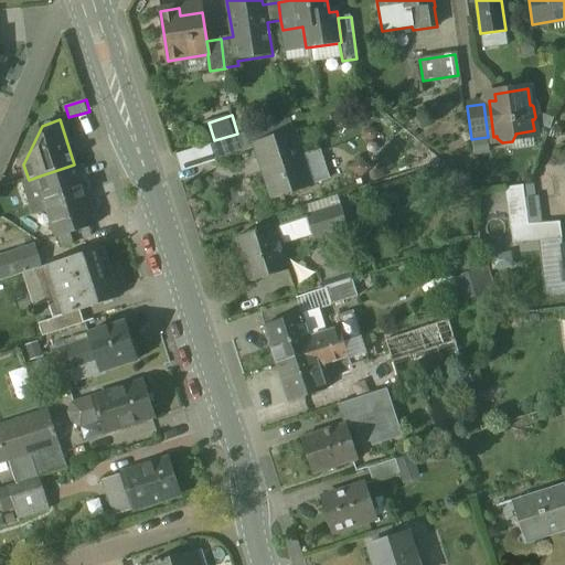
[(292,131),(256,144),(274,198),(311,185),(292,131)]
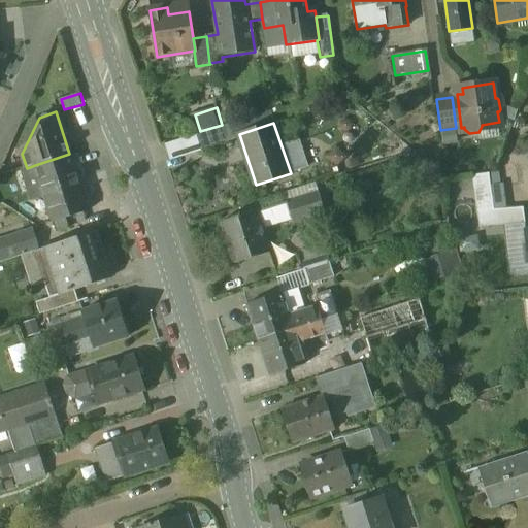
[(173,161),(205,151),(200,134),(168,143),(173,161)]
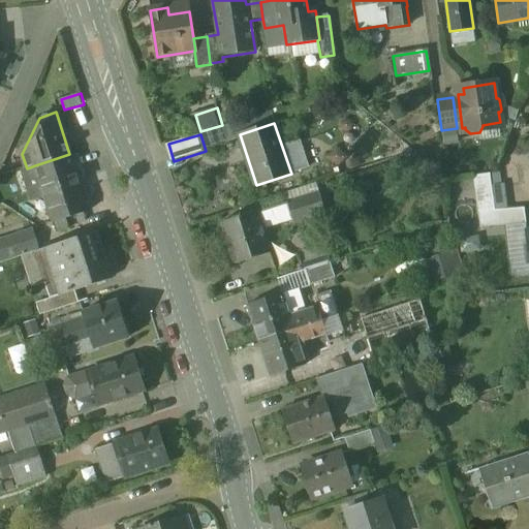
[(69,154),(35,165),(54,222),(57,234),(69,229),(66,219),(88,212),(69,154)]
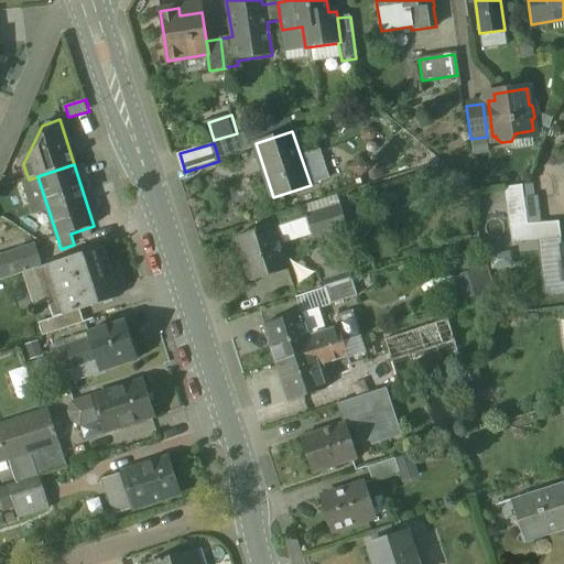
[(338,206),(306,217),(313,238),(346,227),(338,206)]
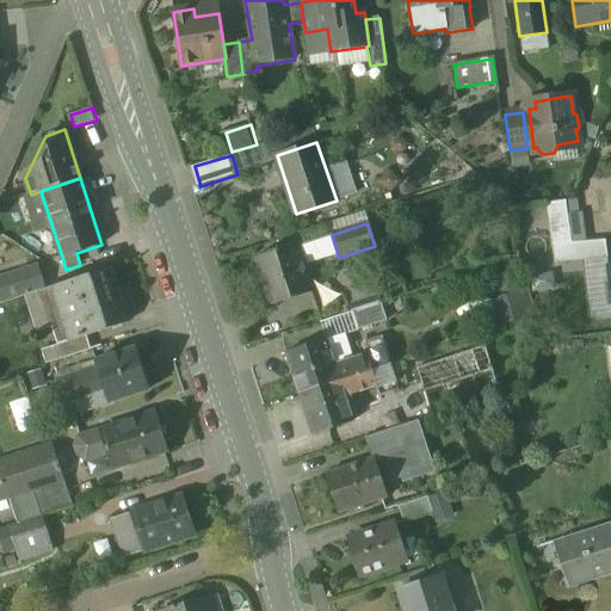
[(605,241),(561,245),(555,263),(608,259),(605,241)]
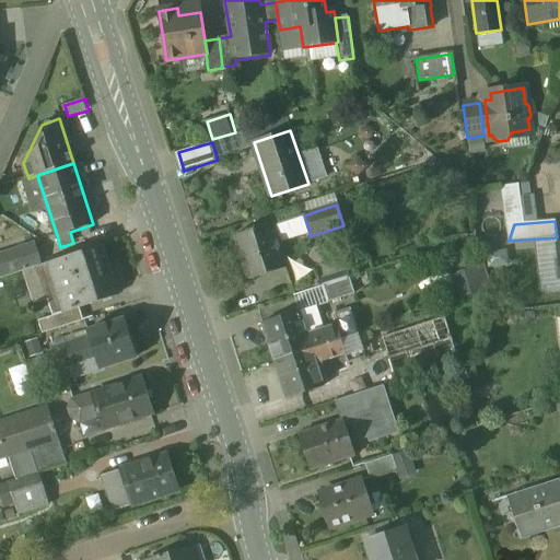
[(271,226),(234,238),(248,280),(286,267),(271,226)]
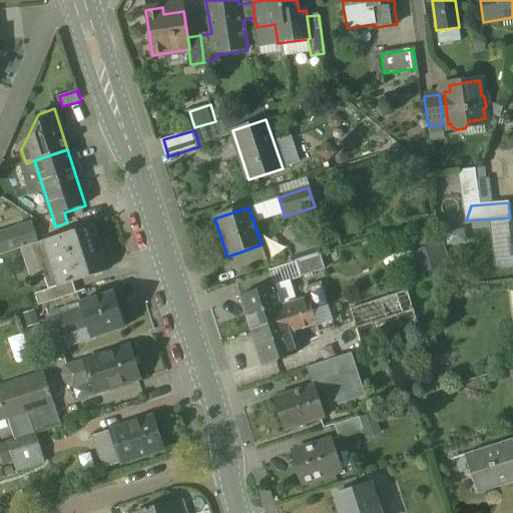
[(32,223),(0,232),(0,254),(38,242),(32,223)]
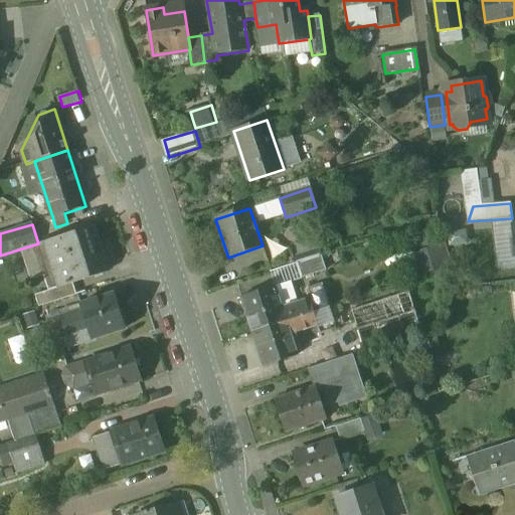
[(93,227),(35,245),(40,261),(33,263),(38,278),(48,275),(53,290),(80,282),(108,273),(93,227)]
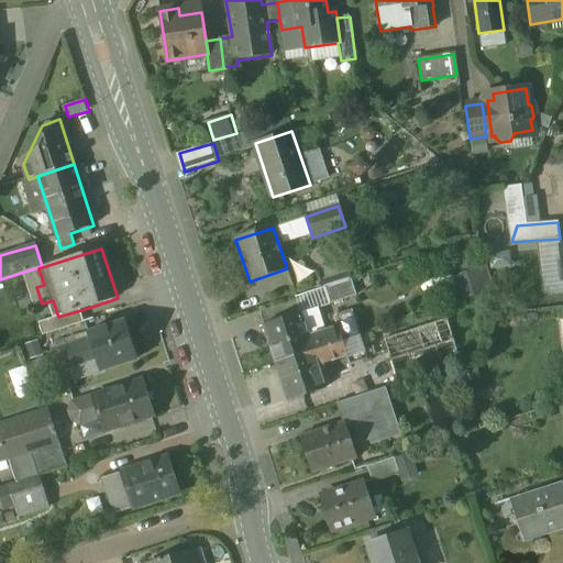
[(486,269),(463,271),(464,297),(487,296),(486,269)]
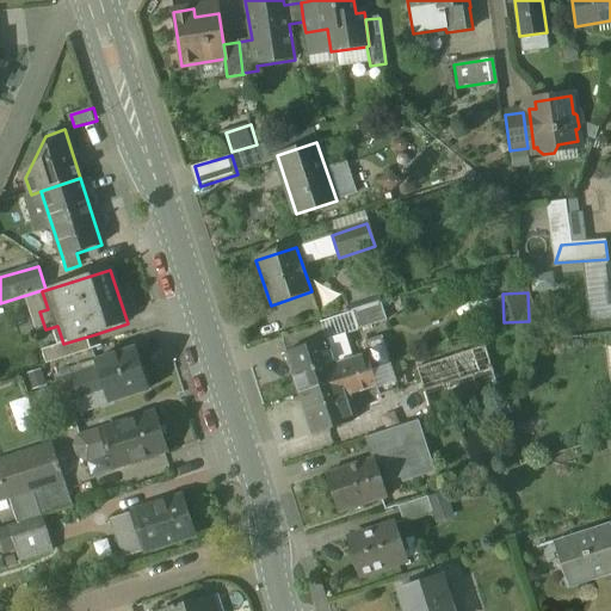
[(63,344),(54,347),(59,360),(100,347),(96,334),(63,344)]
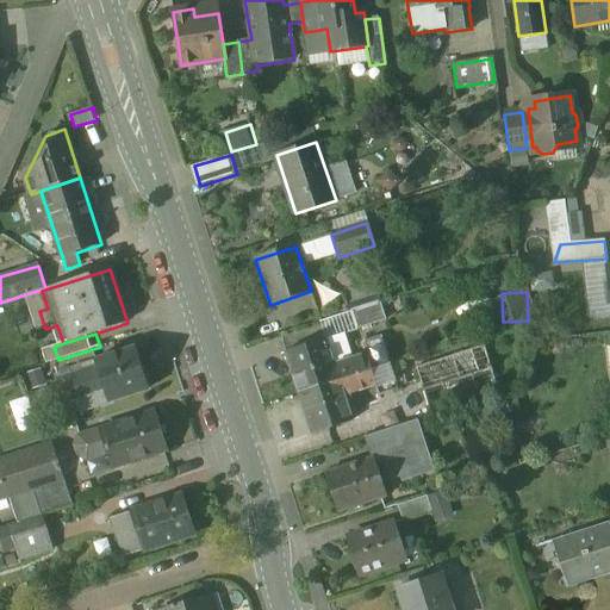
[(325,340),(285,353),(299,393),(338,381),(334,365),(325,340)]
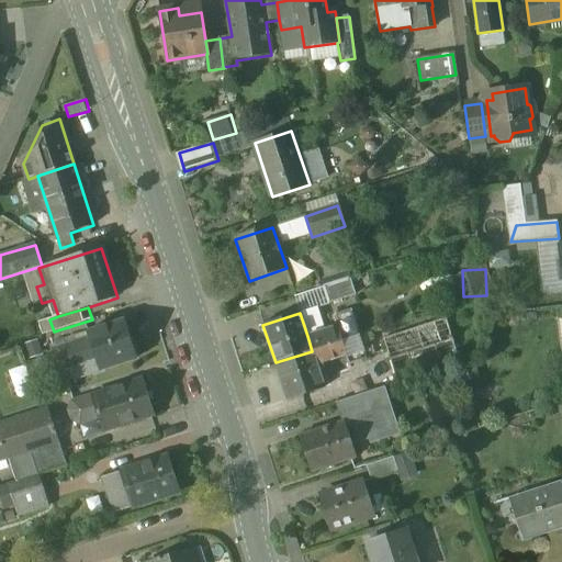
[(446,318),(383,338),(397,382),(460,362),(446,318)]
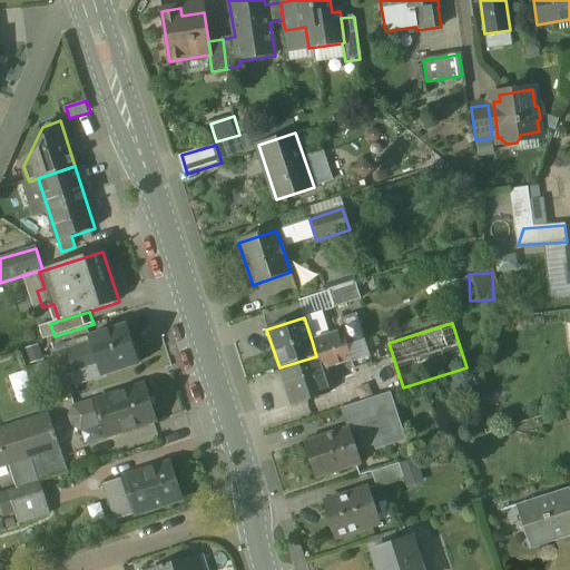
[(125,325),(90,336),(99,365),(101,374),(137,363),(125,325)]
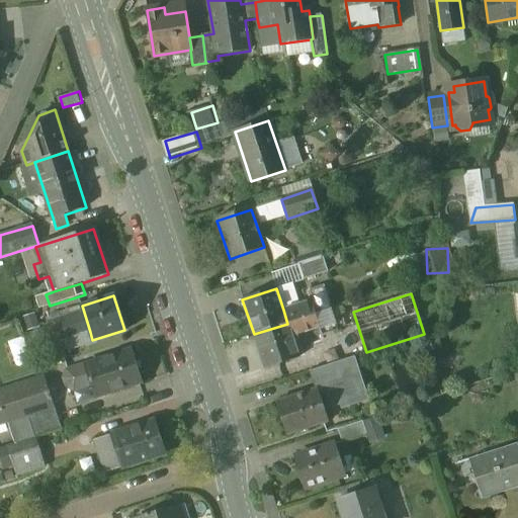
[(310,301),(283,310),(287,324),(315,315),(310,301)]
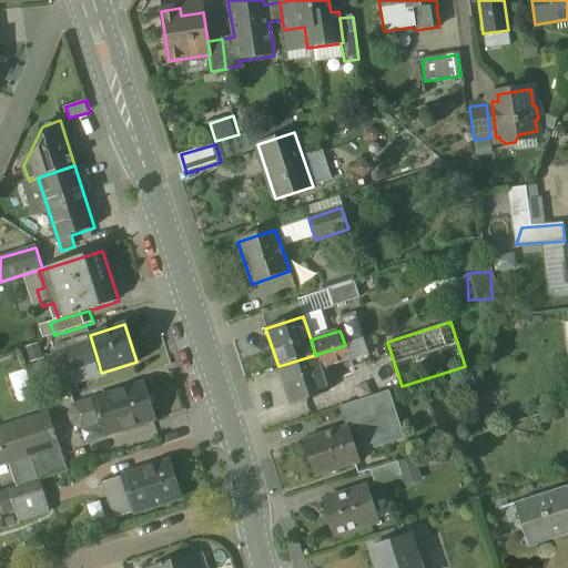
[(363,340),(345,345),(348,358),(347,358),(352,371),(371,365),(363,340)]
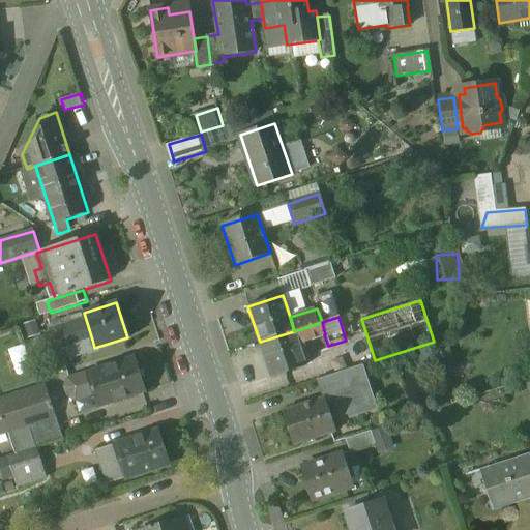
[(85,318),(60,326),(67,347),(92,340),(85,318)]
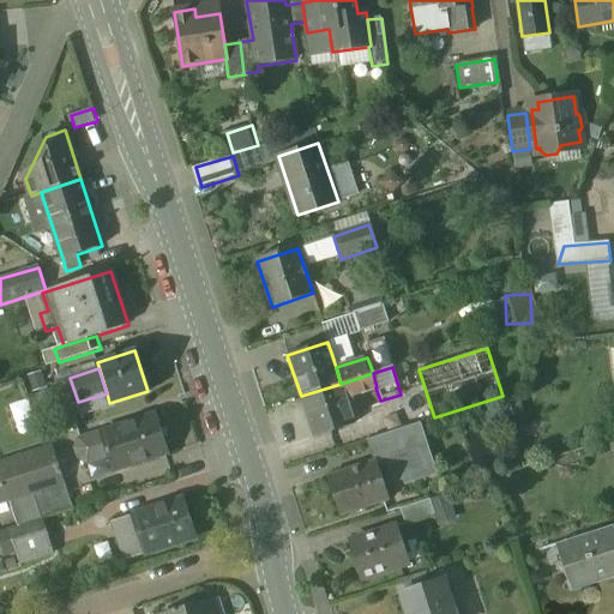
[(373,373),(341,384),(345,397),(351,396),(375,387),(377,387),(373,373)]
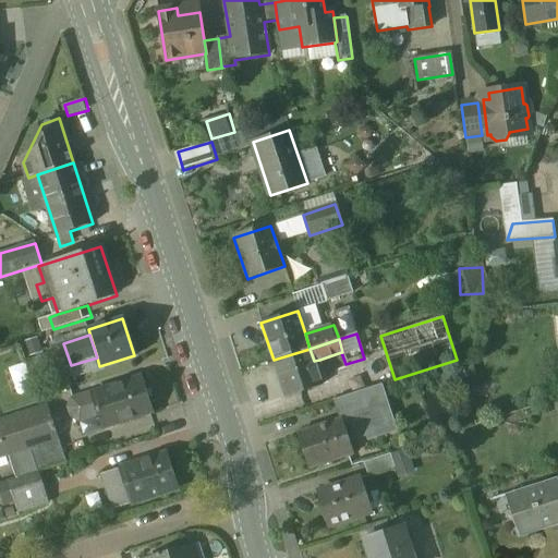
[(310,349),(274,360),(286,397),(322,386),(314,361),(310,349)]
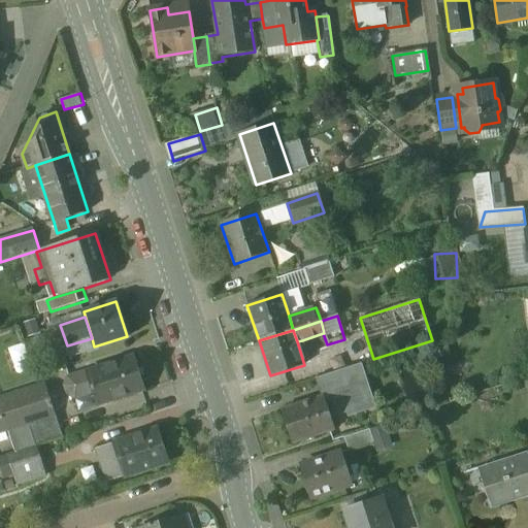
[(309,362),(302,340),(297,341),(303,363),(309,362)]
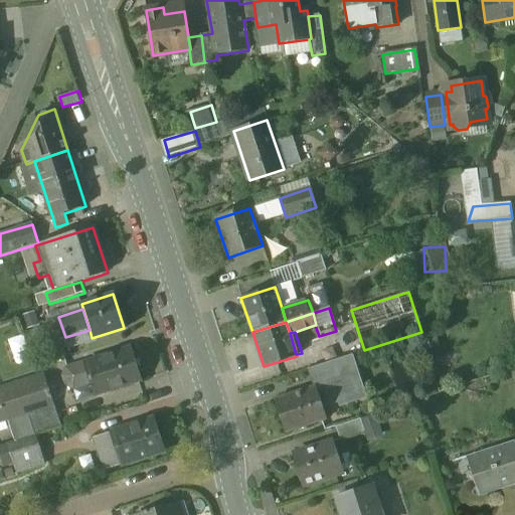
[(131,348),(84,363),(96,395),(141,380),(131,348)]
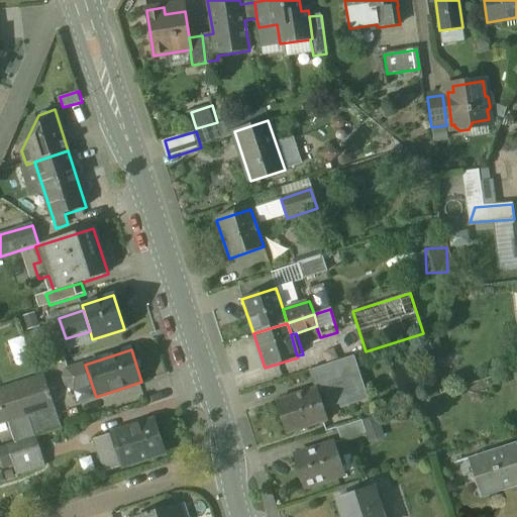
[(352,356),(310,371),(316,390),(323,409),(364,396),(357,376),(358,376),(352,356)]
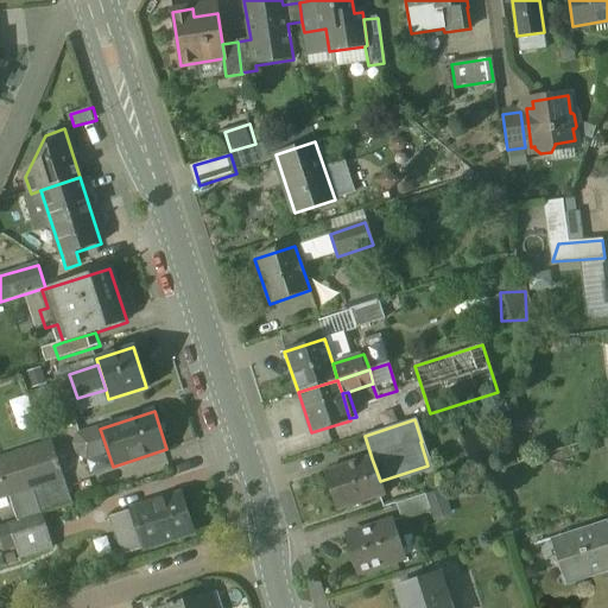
[(52,444),(0,461),(0,498),(10,495),(64,477),(52,444)]
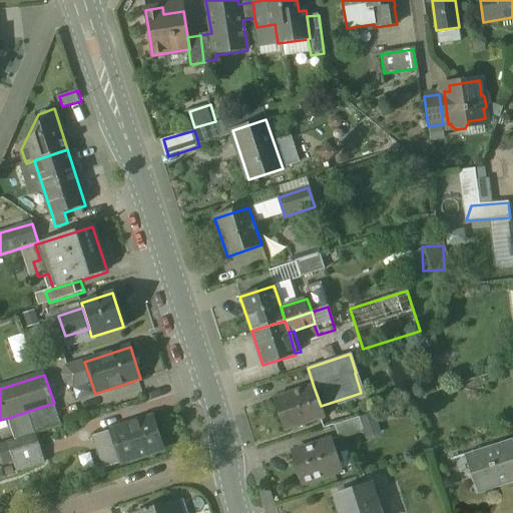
[(314,387),(274,399),(285,431),(325,419),(321,406),(314,387)]
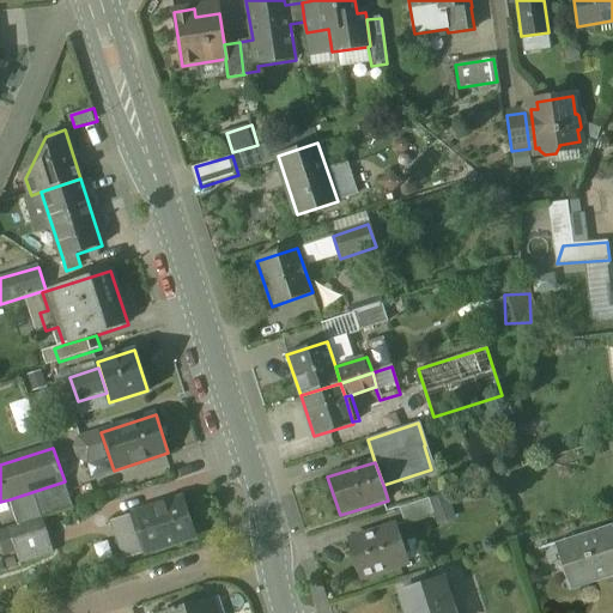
[(65,481),(10,499),(18,527),(42,520),(73,509),(65,481)]
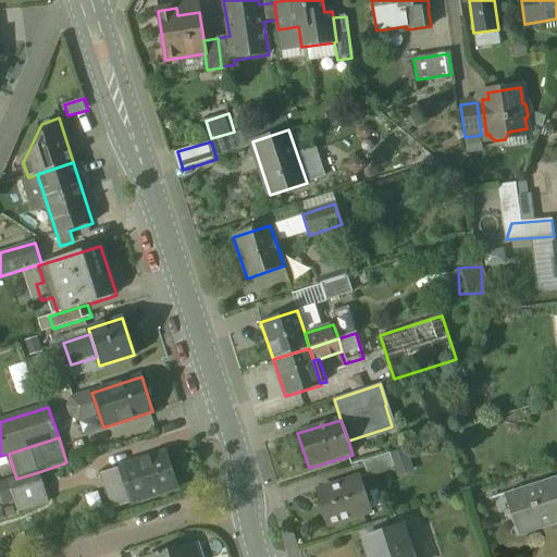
[(166,453),(120,468),(132,502),(177,486),(166,453)]
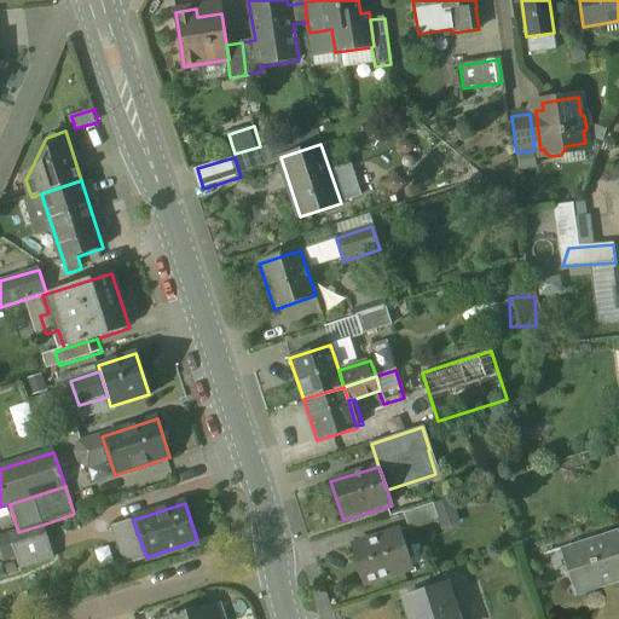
[(434,504),(404,514),(410,531),(439,521),(434,504)]
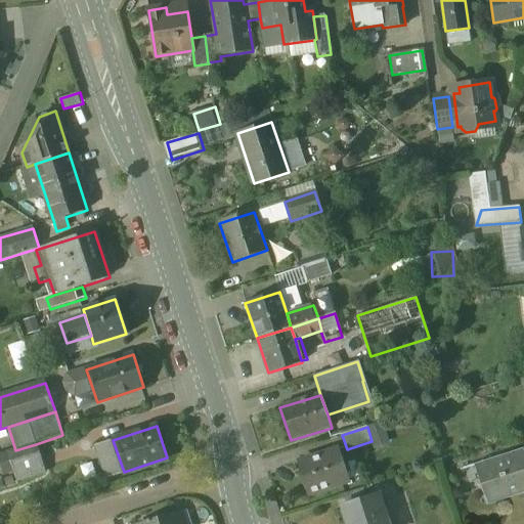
[(113,440),(96,445),(107,478),(124,472),(113,440)]
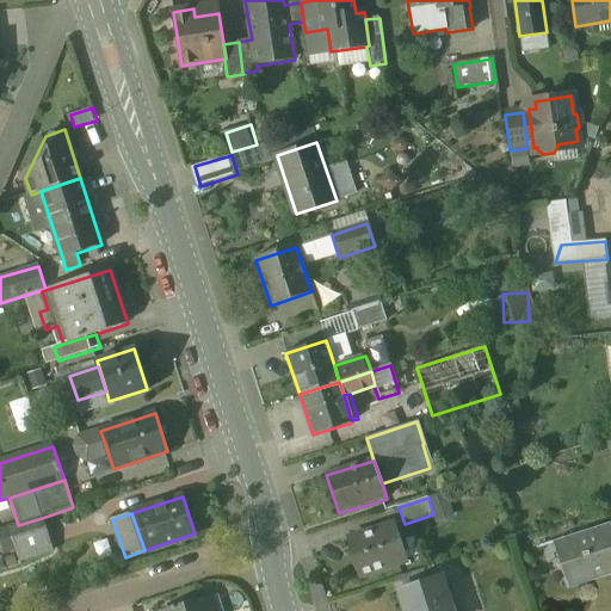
[(395,525),(349,541),(360,578),(408,562),(395,525)]
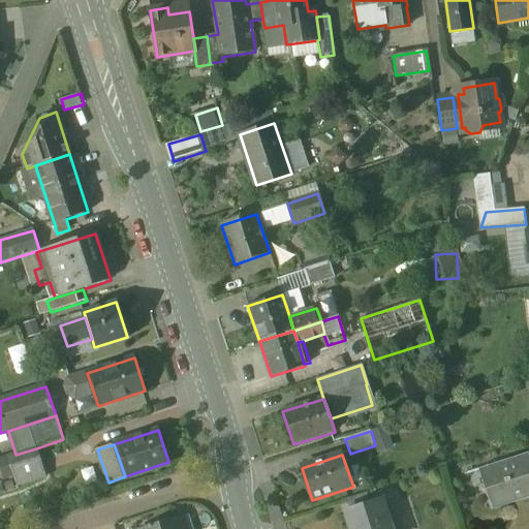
[(528,456),(528,455),(479,470),(492,506),(528,494),(528,456)]
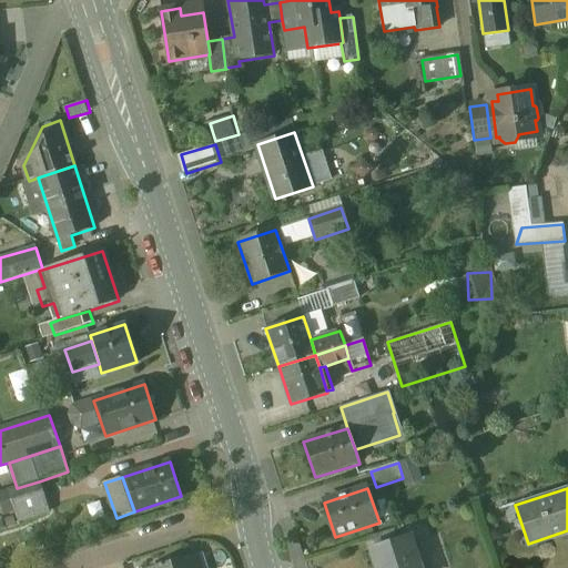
[(49,490),(3,500),(2,496),(0,496),(0,515),(19,511),(20,519),(54,511),(49,490)]
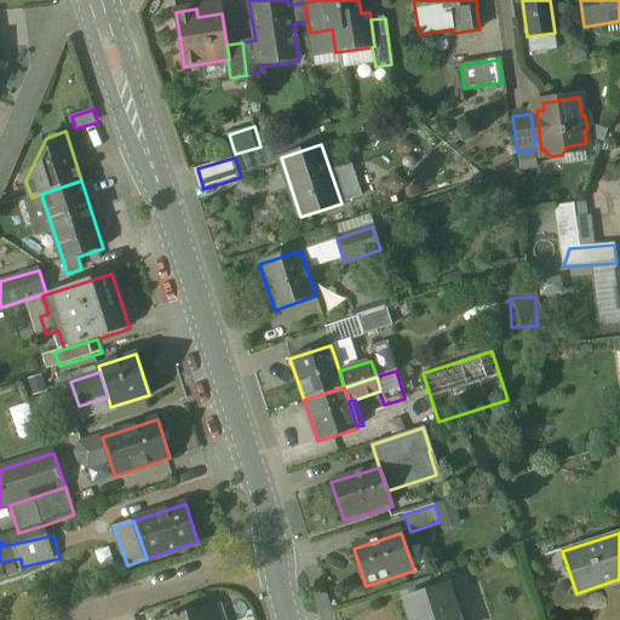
[(447,586),(406,600),(412,619),(468,619),(466,615),(457,619),(447,586)]
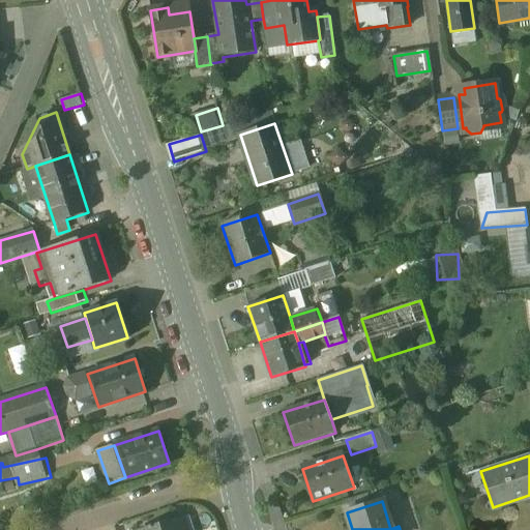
[(185,529),(182,519),(146,529),(185,529)]
